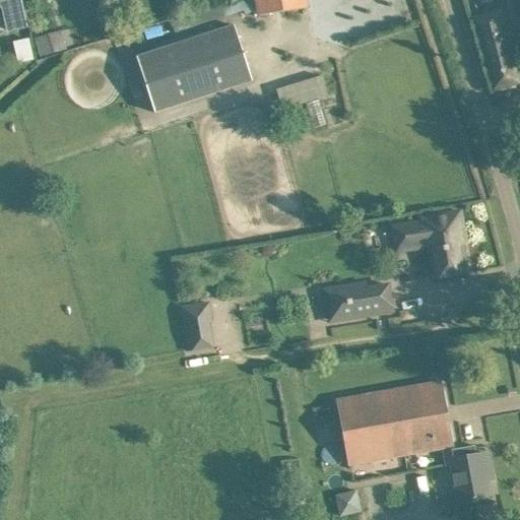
[(0,0),(0,4),(6,30),(25,26),(27,26),(21,0),(0,0)]
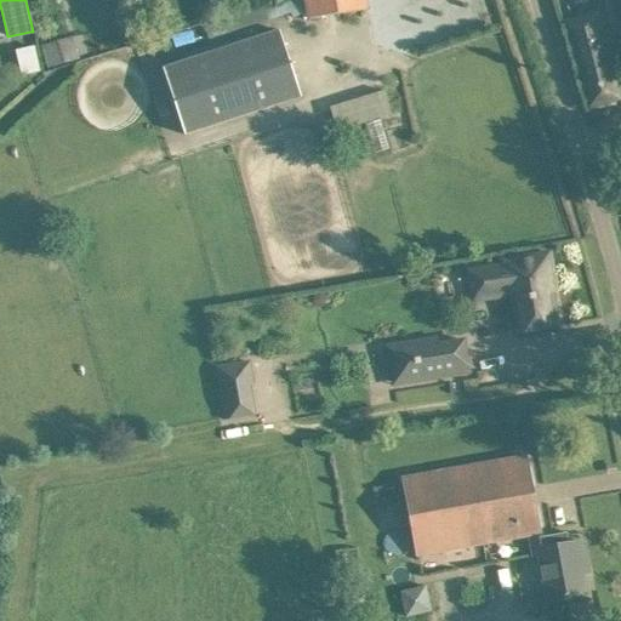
[(364,0),(305,0),(308,20),(366,10),(364,0)]
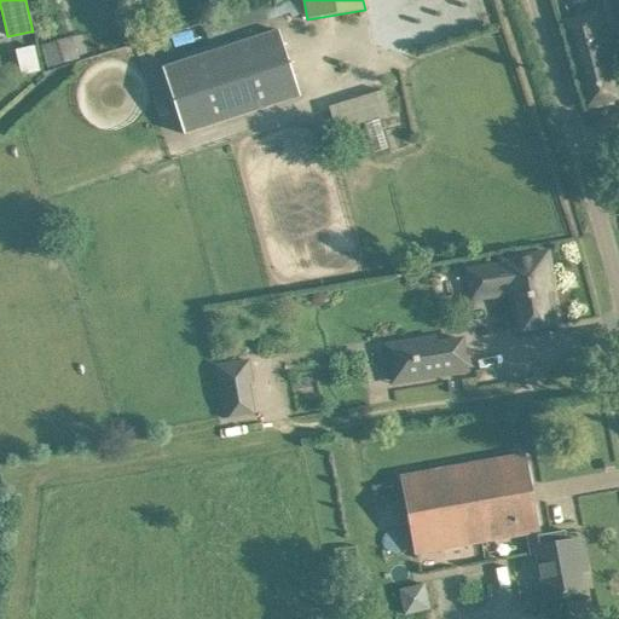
[(601,0),(582,0),(572,3),(577,18),(563,23),(588,108),(618,99),(597,25),(608,22),(601,0)]
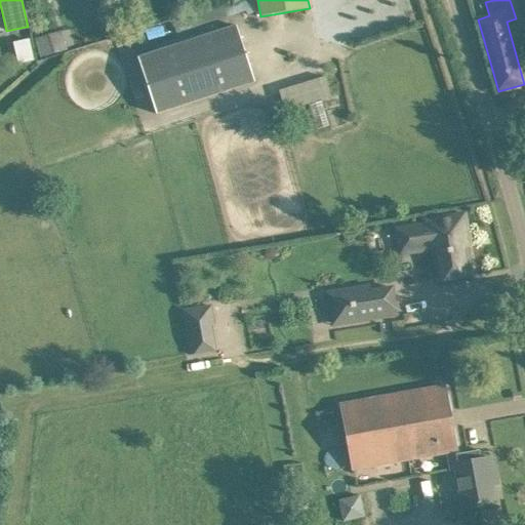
[(236,25),(137,56),(156,114),(254,82),(236,25)]
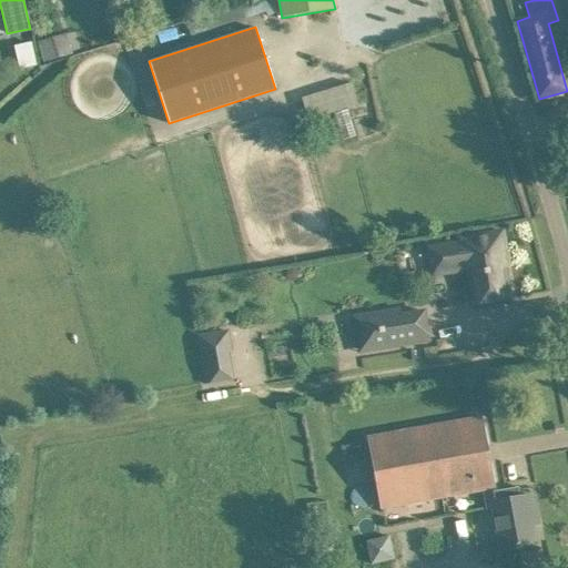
[(80,49),(74,30),(37,40),(43,60),(72,52),(71,51),(80,49)]
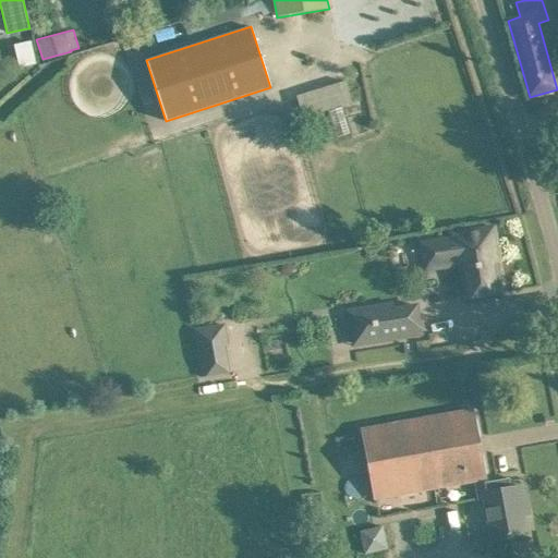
[(31,41),(14,45),(19,68),(36,64),(31,41)]
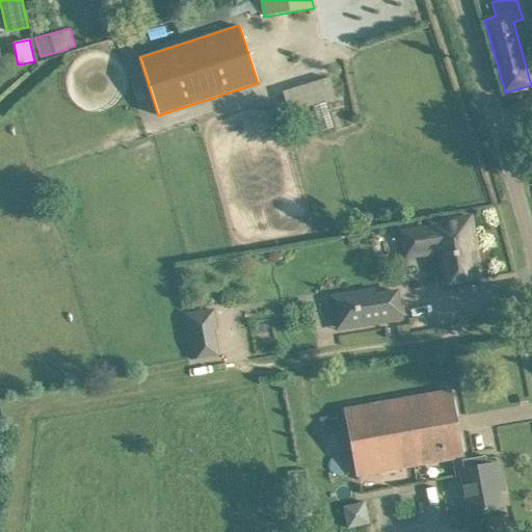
[(320,103),(319,87),(286,88),(286,104),(320,103)]
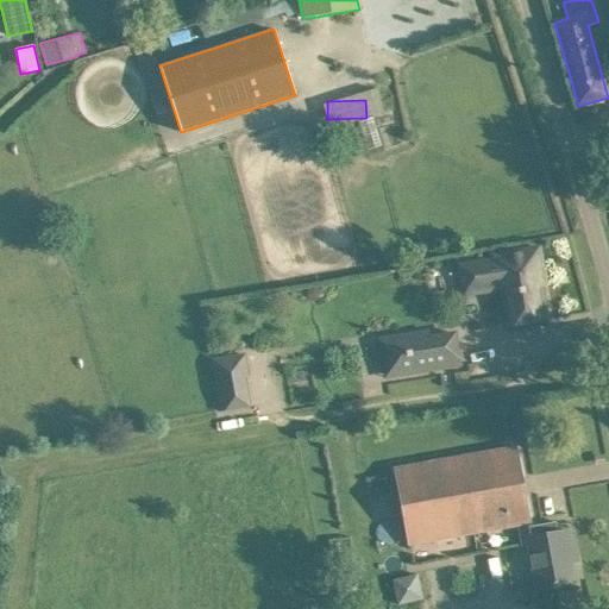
[(545,287),(539,249),(491,256),(491,261),(472,263),(477,293),(500,289),(506,326),(547,319),(541,287),(545,287)]
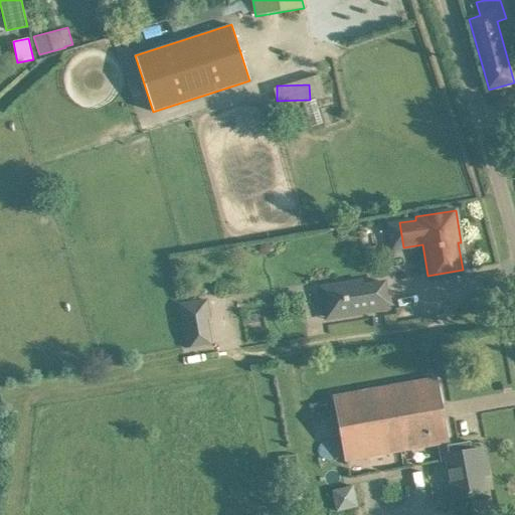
[(329,303),(332,319),(389,310),(384,283),(357,288),(356,282),(320,288),(323,304),(329,303)]
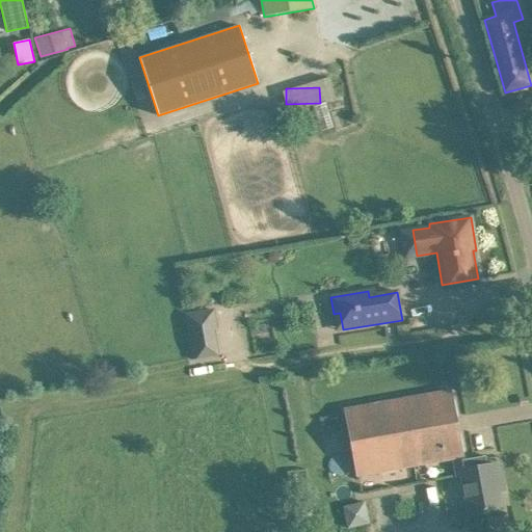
[(185,315),(190,346),(216,342),(214,329),(217,329),(214,310),(185,315)]
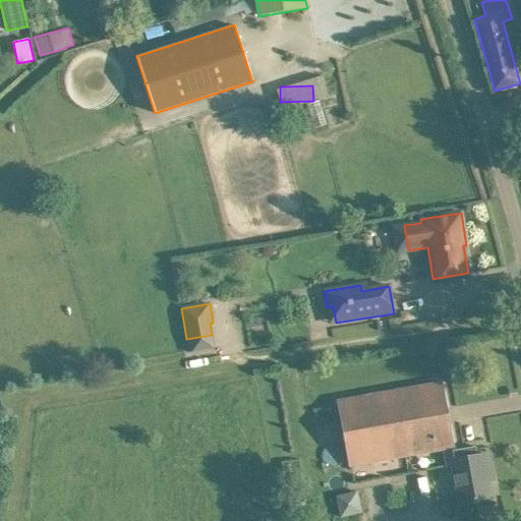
[(441,385),(339,403),(346,445),(350,465),(404,455),(443,449),(452,447),(450,435),(441,385)]
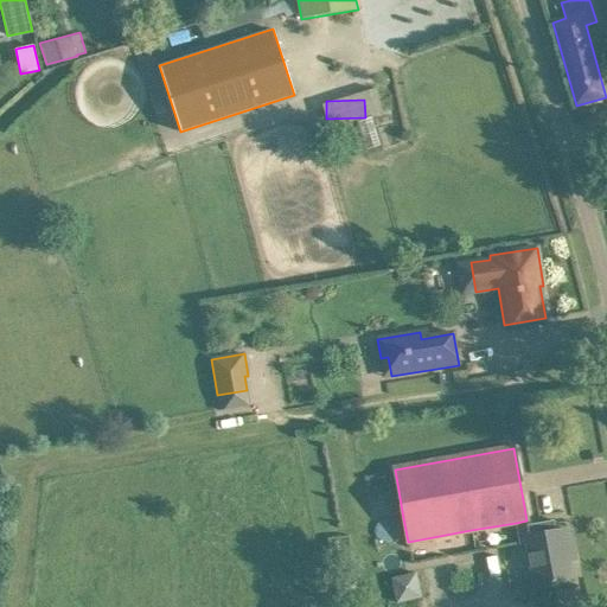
[(557,521),(518,529),(521,543),(528,542),(536,587),(572,580),(566,550),(570,549),(567,530),(558,531),(557,521)]
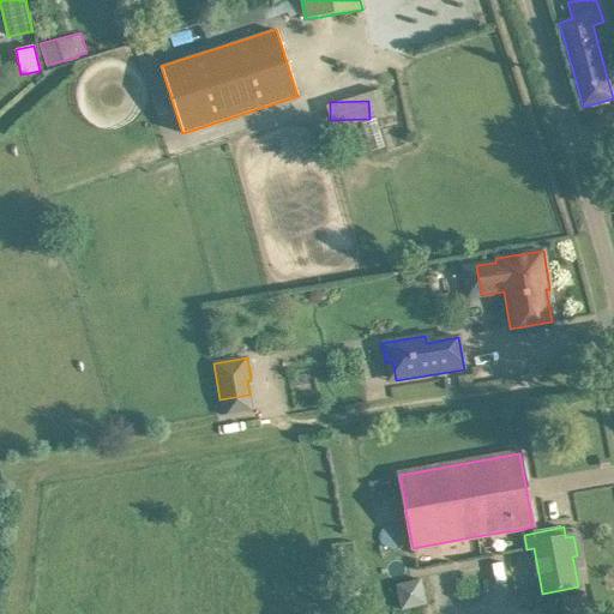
[(420,577),(395,583),(401,609),(426,603),(420,577)]
